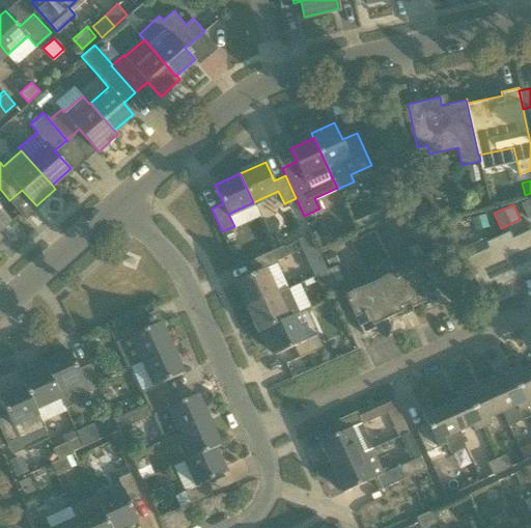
[(358,226),(375,218),(370,206),(353,214),(358,226)]
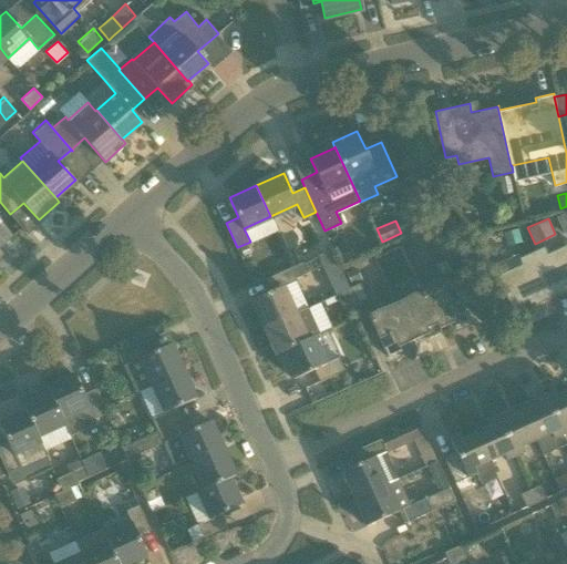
[(0,244),(11,235),(0,222),(0,244)]
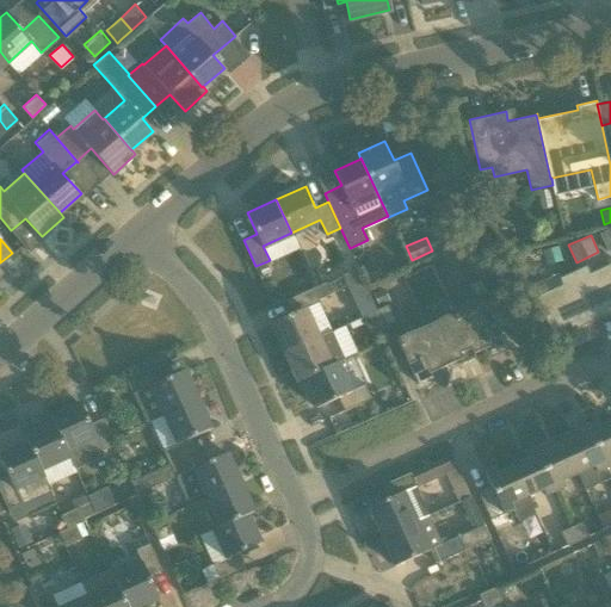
[(559,245),(542,249),(545,264),(562,259),(559,245)]
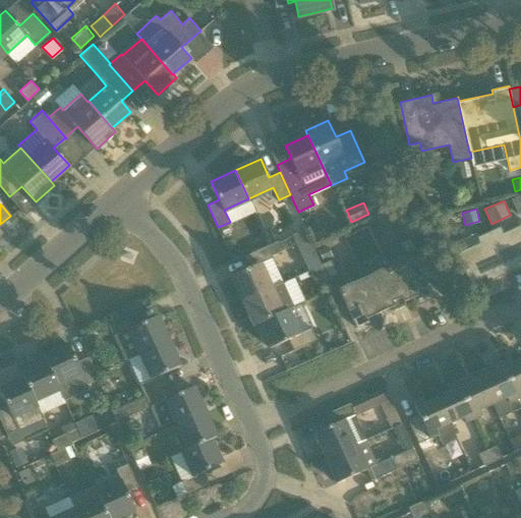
[(499,226),(488,231),(507,272),(520,266),(520,261),(520,259),(520,257),(520,222),(502,232),(499,226)]
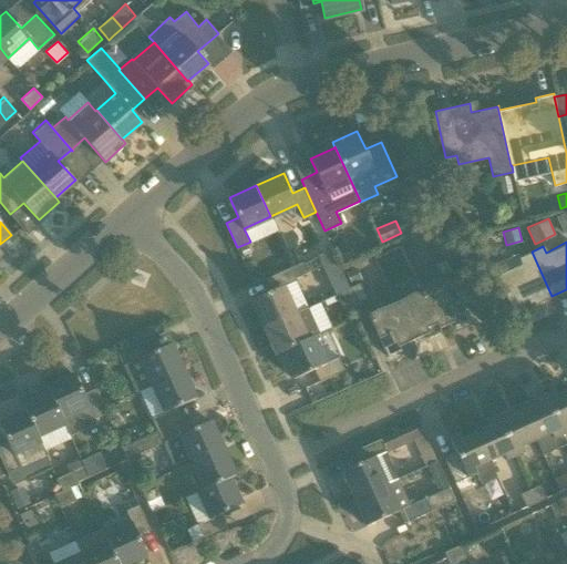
[(248,243),(237,247),(241,258),(249,255),(250,248),(248,243)]
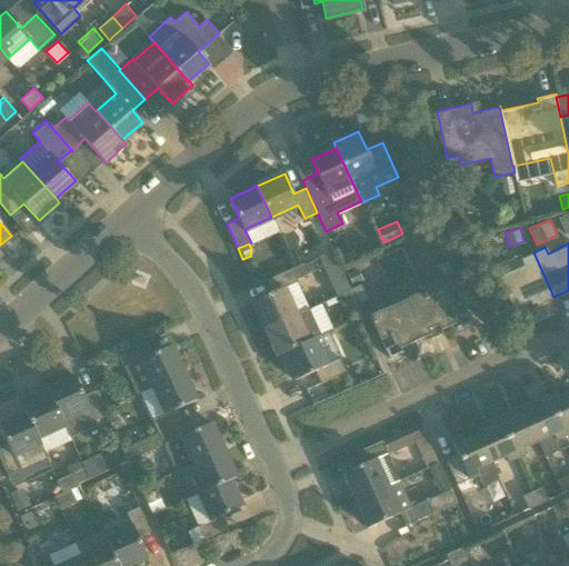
[(333,248),(318,255),(322,265),(338,258),(333,248)]
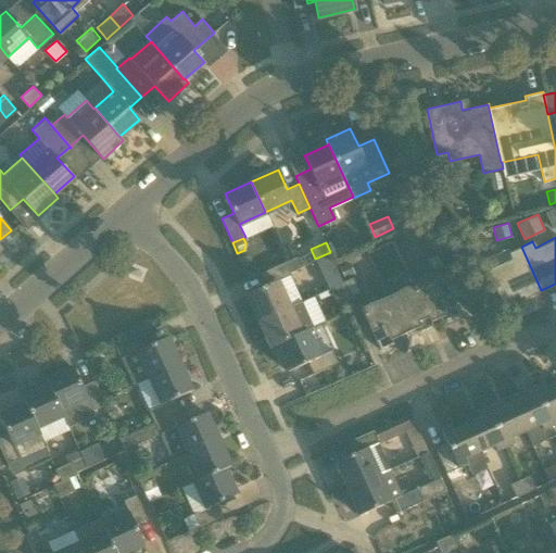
[(525,298),(541,290),(521,247),(507,253),(510,259),(487,269),(501,301),(521,291),(525,298)]
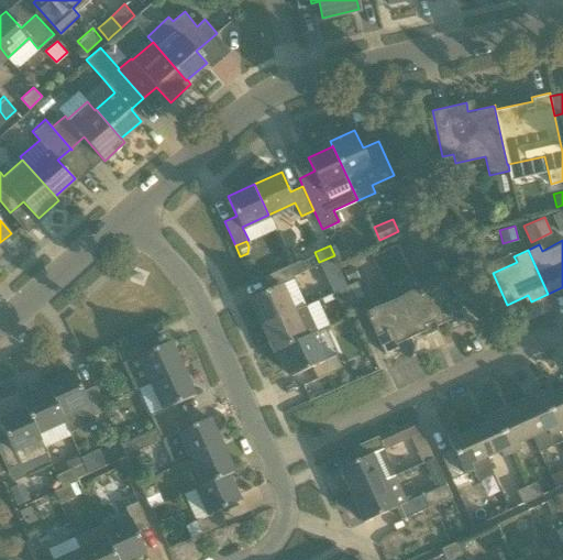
[(442,256),(432,261),(439,273),(448,268),(442,256)]
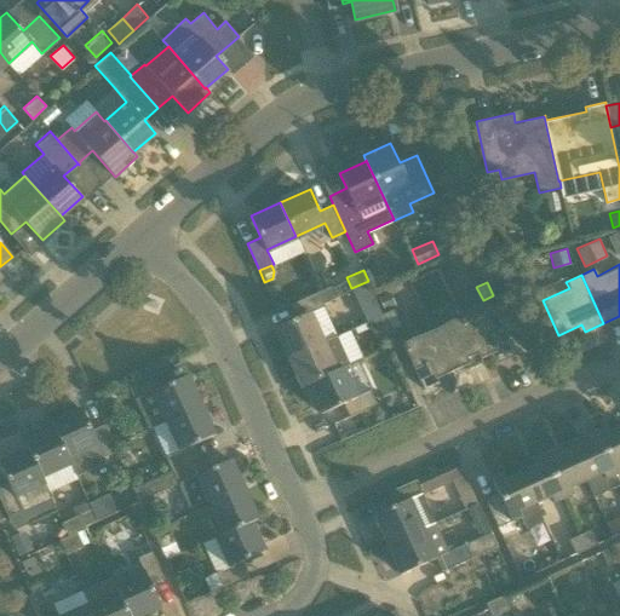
[(288,356),(322,340),(309,312),(325,306),(322,303),(337,295),(332,286),(291,304),(297,316),(274,327),(288,356)]
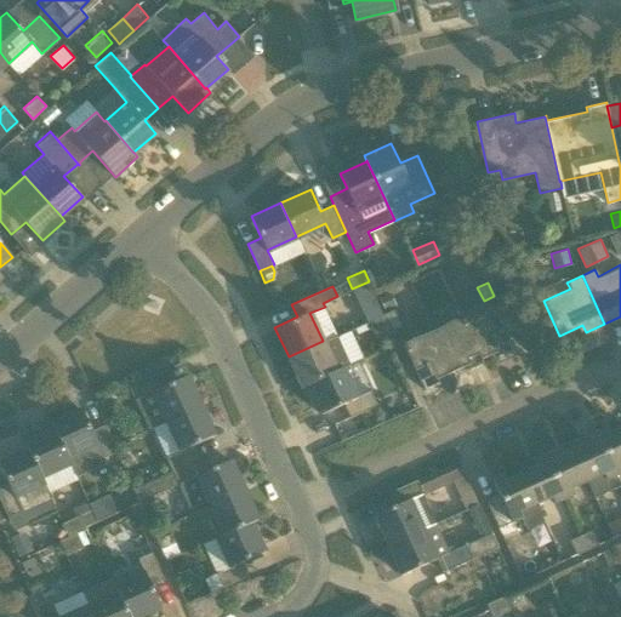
[(385,308),(396,302),(391,292),(380,297),(385,308)]
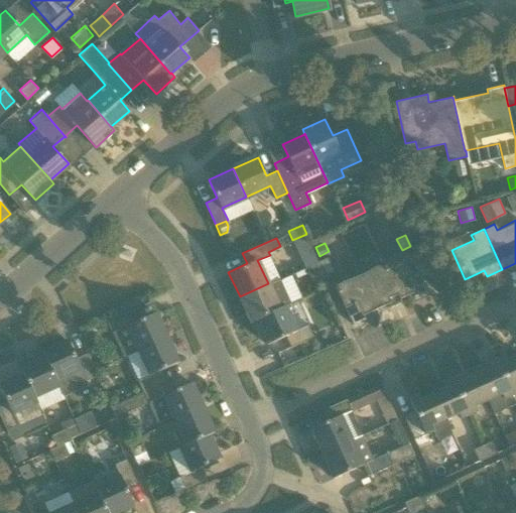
[(385,263),(400,297),(411,292),(413,295),(425,290),(417,273),(418,273),(408,251),(395,256),(396,258),(385,263)]
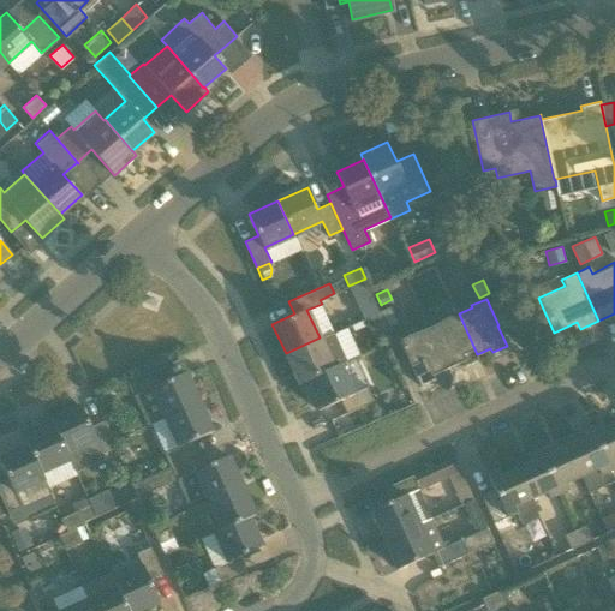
[(399,323),(390,306),(380,311),(388,328),(399,323)]
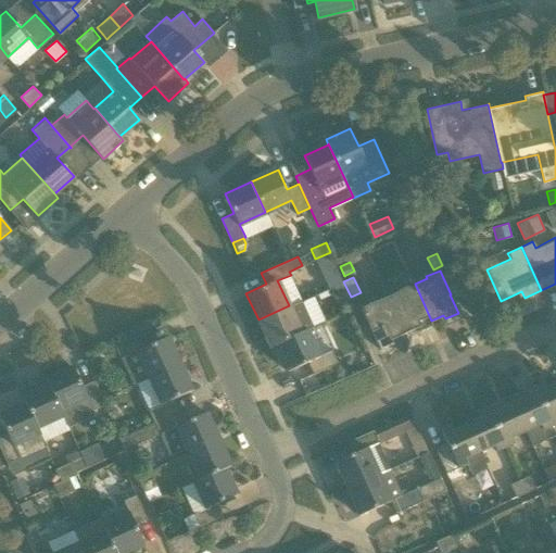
[(351,297),(343,281),(330,287),(337,303),(351,297)]
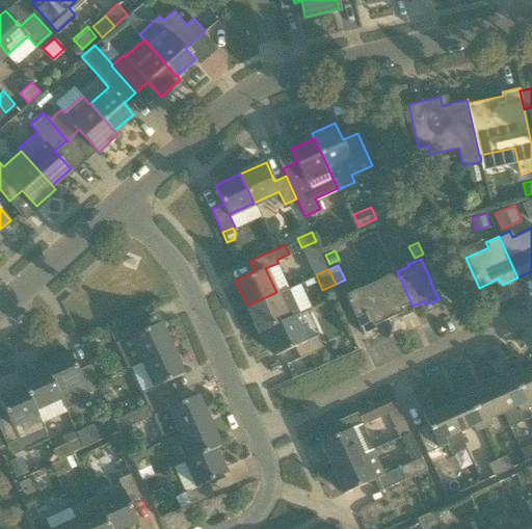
[(397,271),(396,269),(381,275),(382,278),(371,283),(388,318),(400,312),(402,316),(415,310),(413,307),(397,271)]
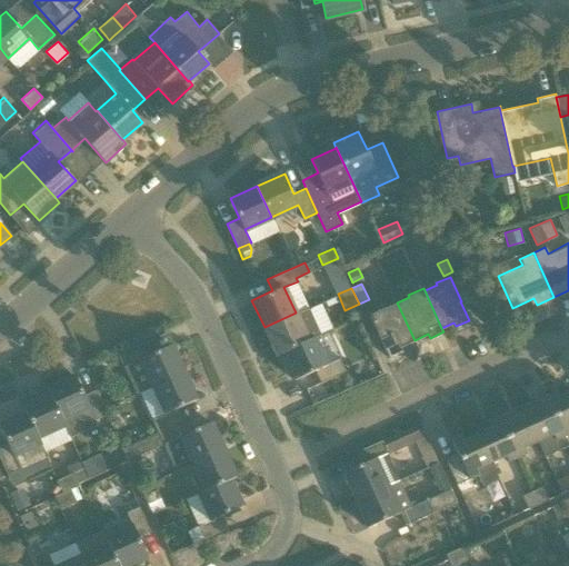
[(320,303),(311,307),(320,326),(330,321),(320,303)]
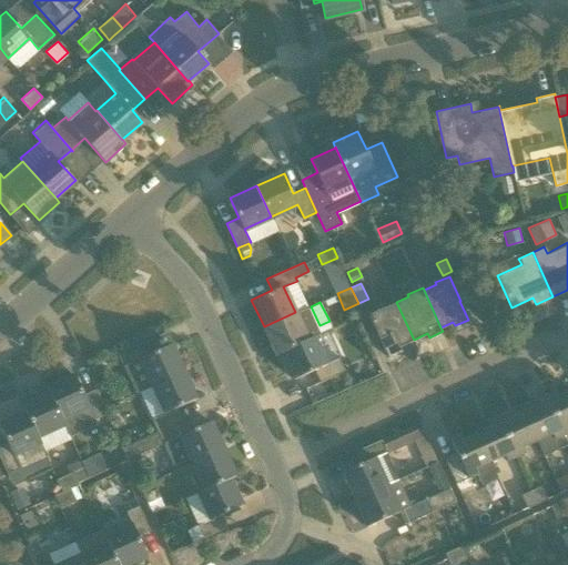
[(414,340),(396,302),(384,306),(384,305),(367,313),(379,338),(381,338),(388,355),(402,350),(399,345),(414,340)]
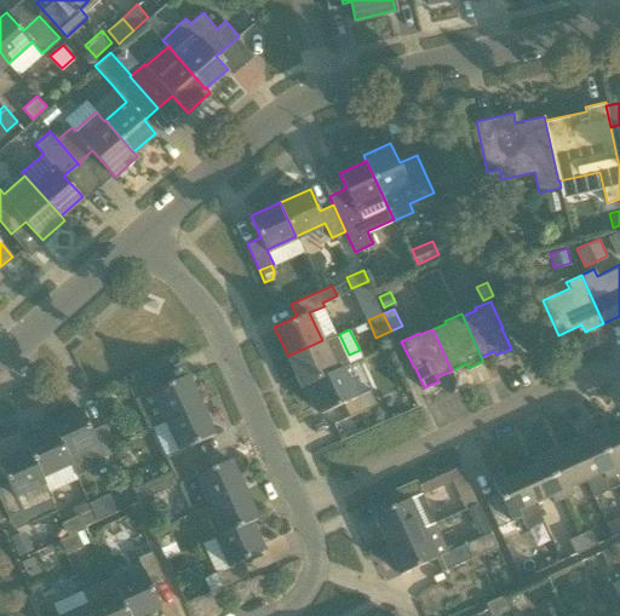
[(337,334),(322,340),(288,356),(302,386),(308,383),(336,370),(336,369),(343,367),(350,363),(337,334)]
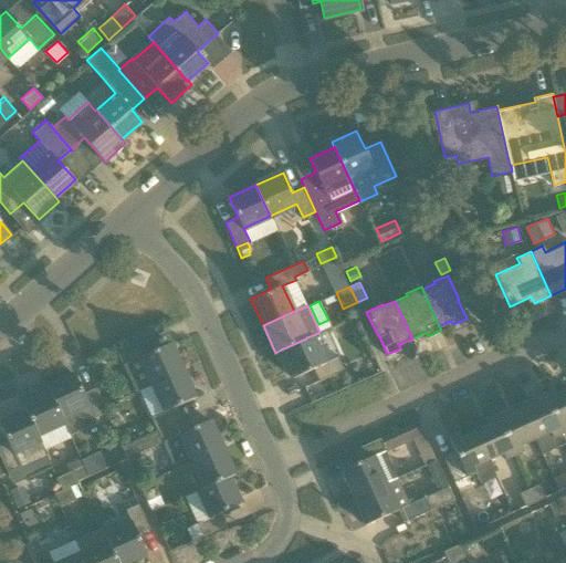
[(318,379),(326,376),(343,368),(337,356),(325,362),(313,335),(306,337),(306,339),(281,350),(293,376),(313,367),(318,379)]
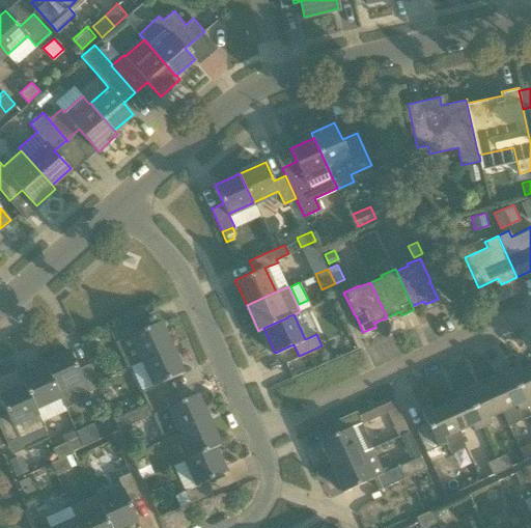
[(130,335),(141,360),(171,346),(160,321),(141,329),(136,317),(113,328),(118,340),(130,335)]
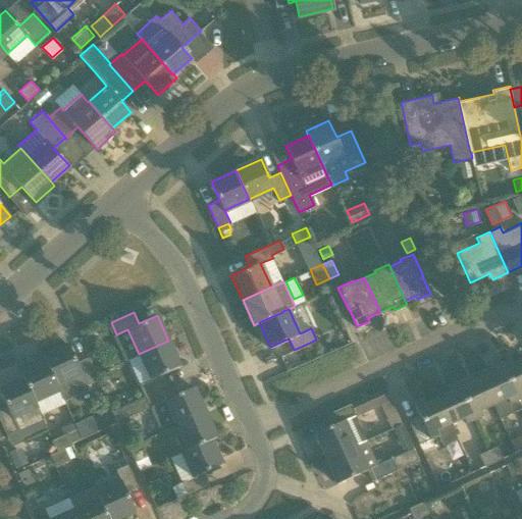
[(180,365),(168,341),(139,354),(150,378),(139,383),(144,395),(144,396),(166,385),(161,374),(180,365)]
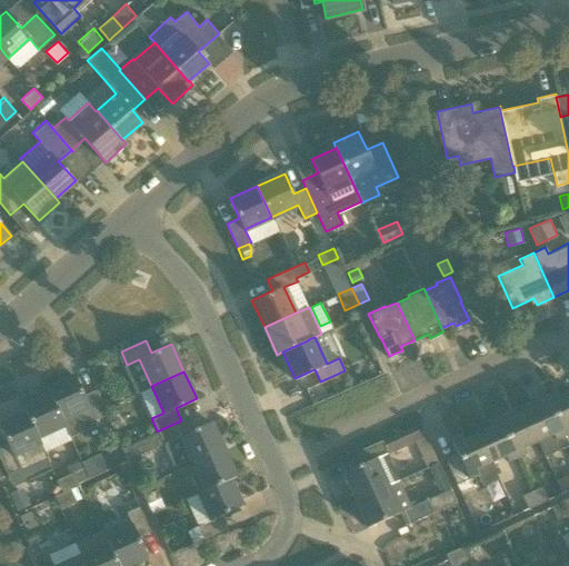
[(49,393),(68,435),(96,421),(95,419),(107,413),(96,388),(83,394),(75,374),(47,387),(49,393)]
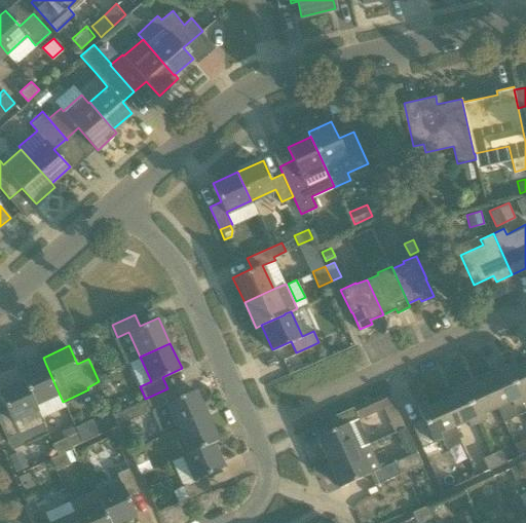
[(525,361),(516,366),(514,361),(504,365),(521,401),(525,398),(525,361)]
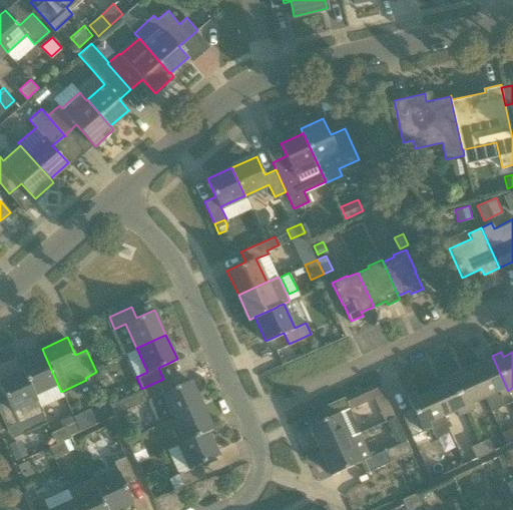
[(39,406),(63,395),(61,392),(44,354),(20,365),(23,371),(39,406)]
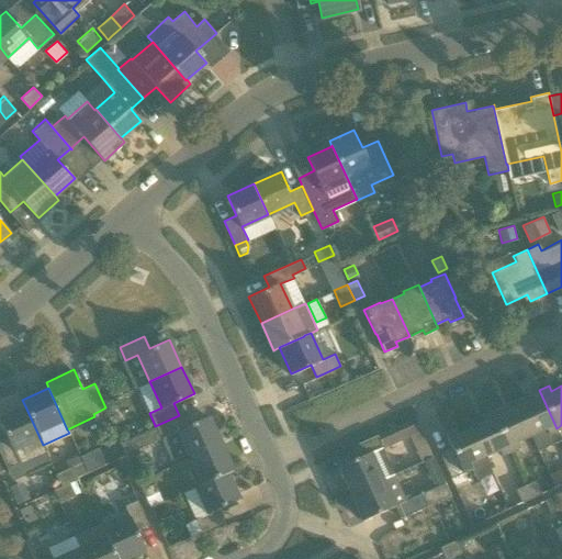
[(531,434),(539,449),(551,443),(561,438),(561,437),(557,428),(539,390),(530,394),(532,400),(518,406),(531,434)]
